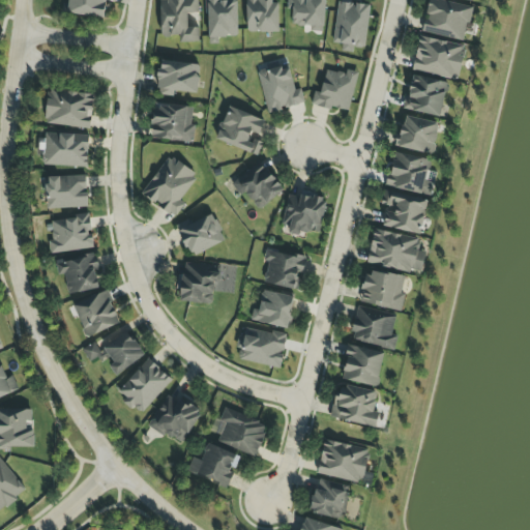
[(104,19),(106,0),(67,0),(65,13),(104,19)]
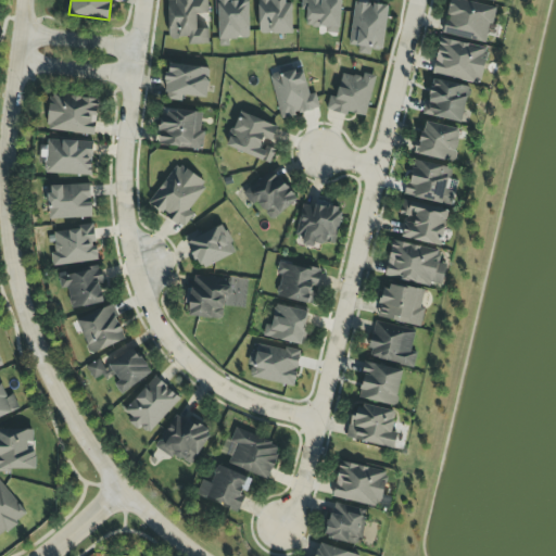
[(168,0),(168,38),(189,38),(189,45),(209,45),(209,29),(197,29),(197,13),(209,13),(207,0),(168,0)]
